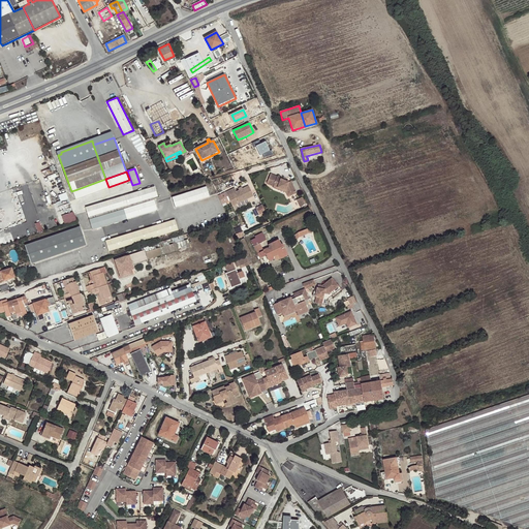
[(288,196),(296,193),(290,182),(288,183),(281,180),(281,178),(271,174),(267,184),(279,188),(285,191),(288,196)]
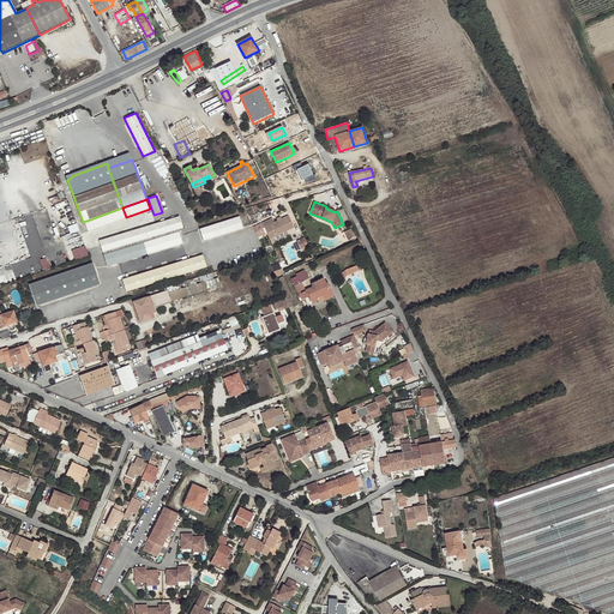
[(94,229),(126,217),(122,208),(90,220),(94,229)]
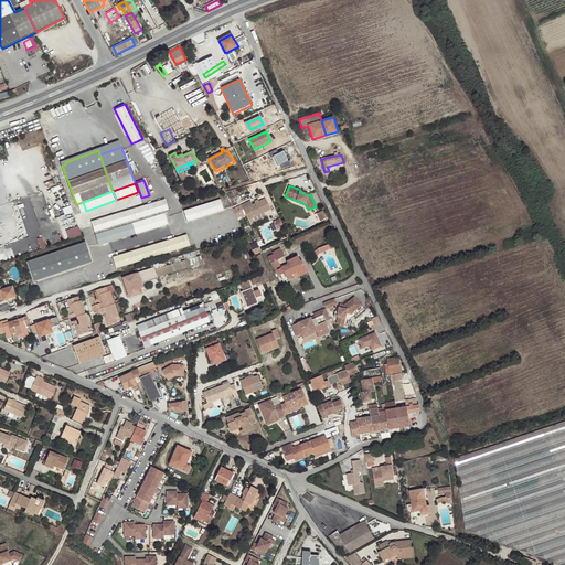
[(92,222),(95,233),(170,210),(166,199),(92,222)]
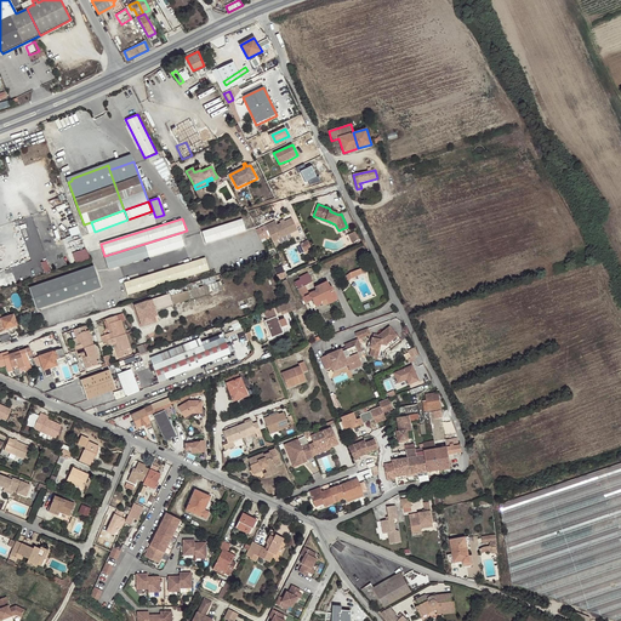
[(243,218),(203,232),(206,244),(248,232),(243,218)]
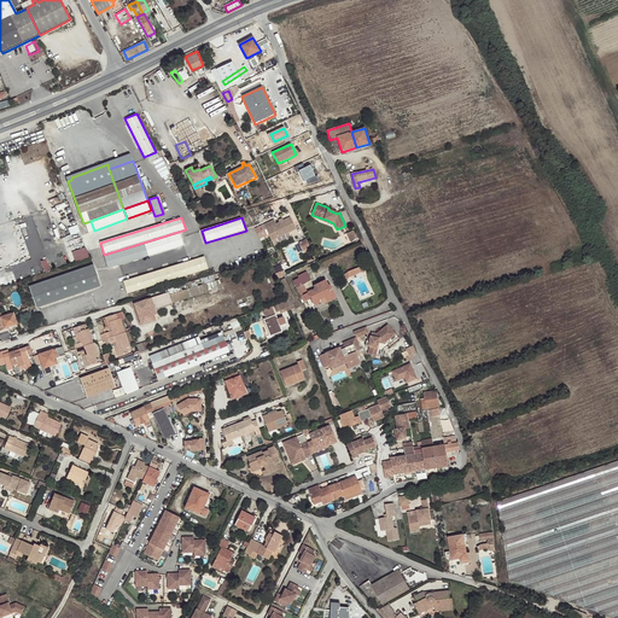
[(274,220),(264,225),(272,240),(297,229),(291,217),(284,221),(279,222),(277,223),(274,220)]
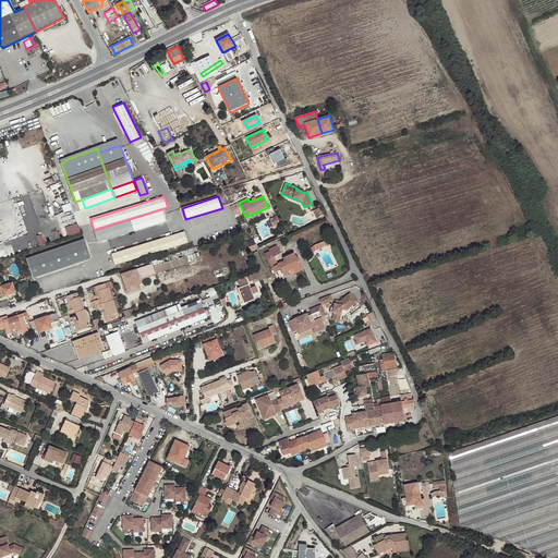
[(63,205),(67,211),(74,208),(72,202),(63,205)]
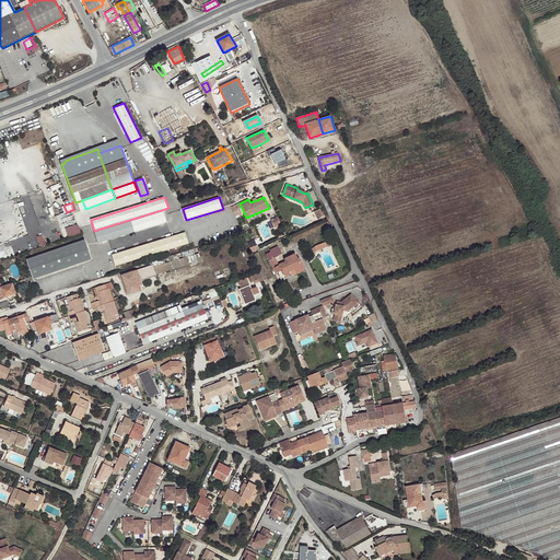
[(314,212),(318,220),(324,217),(319,209),(314,212)]
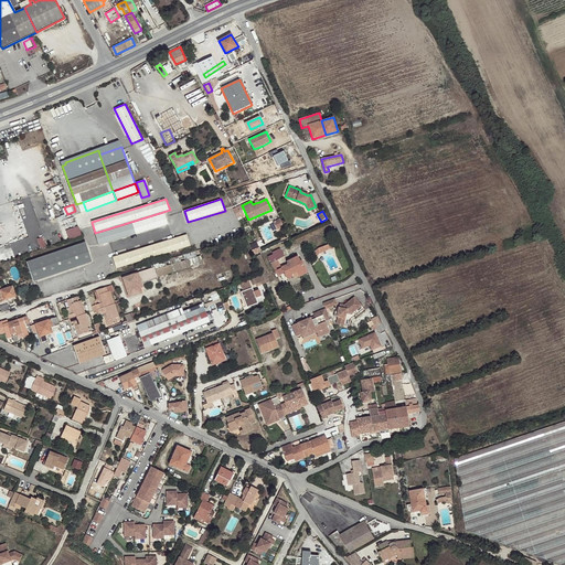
[(95,235),(99,246),(169,224),(166,213),(95,235)]
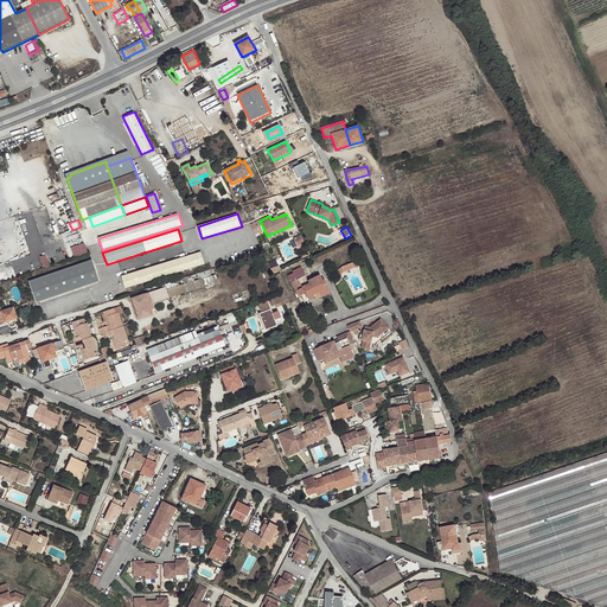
[(296,236),(299,248),(307,247),(305,235),(296,236)]
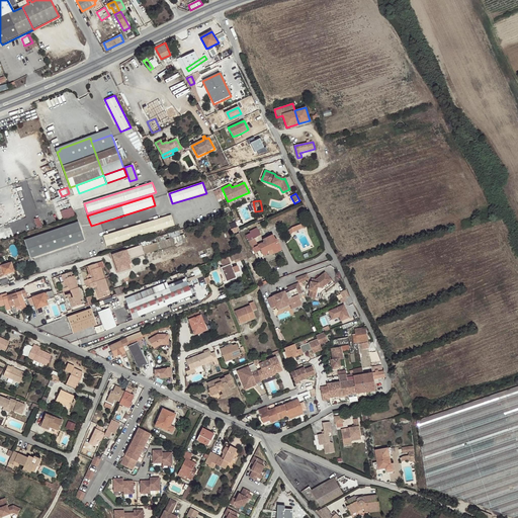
[(62,210),(65,219),(77,214),(74,206),(62,210)]
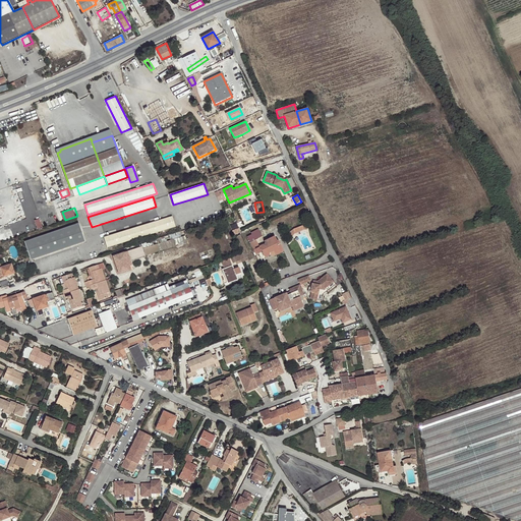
[(173,217),(104,237),(107,247),(176,227),(173,217)]
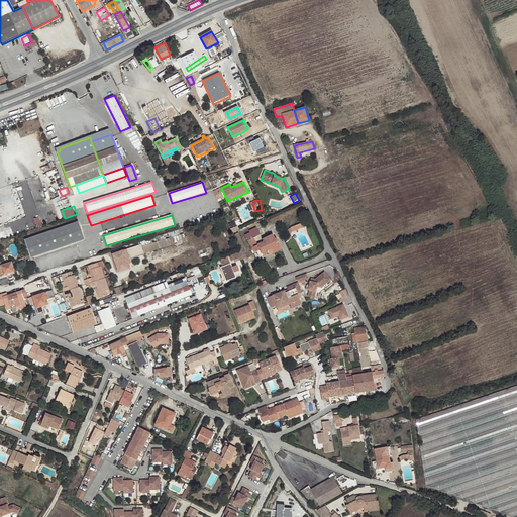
[(236,219),(229,222),(234,232),(240,230),(236,219)]
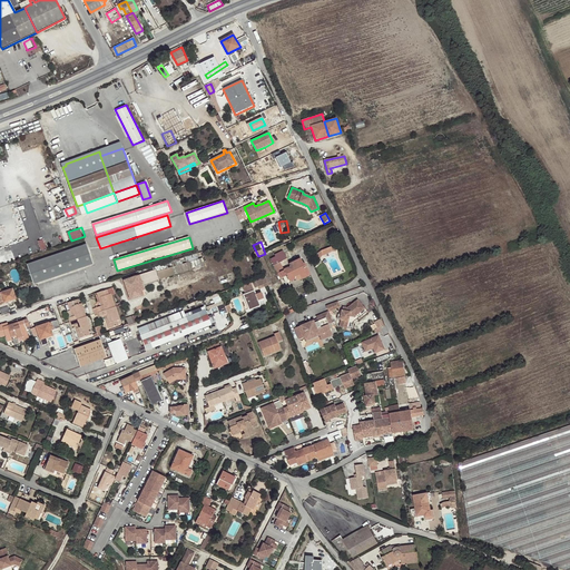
[(27,265),(33,285),(92,265),(87,246),(27,265)]
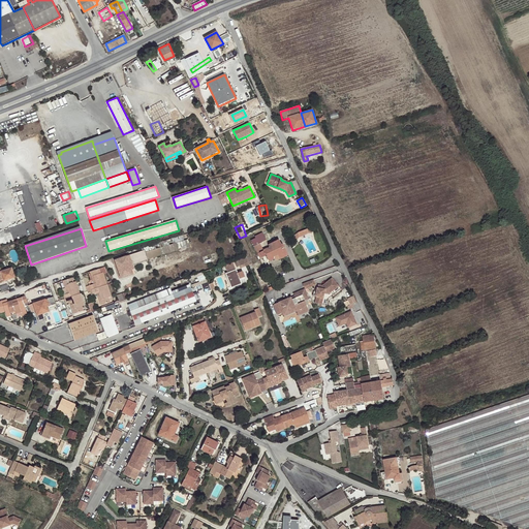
[(312,229),(307,229),(298,232),(296,235),(298,240),(300,237),(307,234),(311,234),(312,229)]
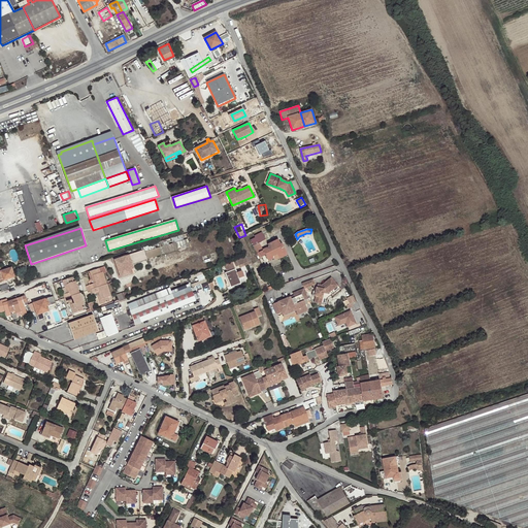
[(162,240),(163,242),(170,239),(187,234),(187,233),(162,240)]
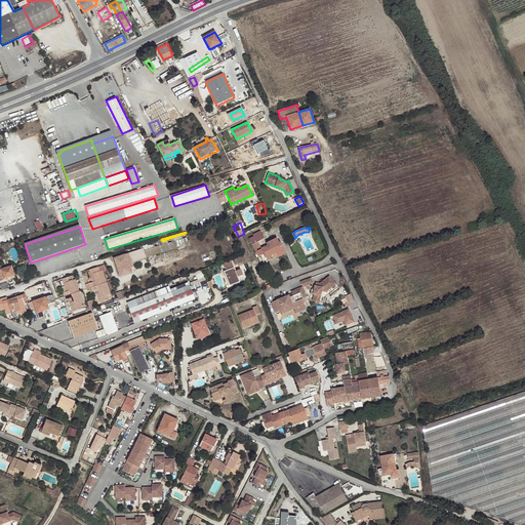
[(186,233),(169,238),(173,249),(186,246),(184,239),(187,238),(186,233)]
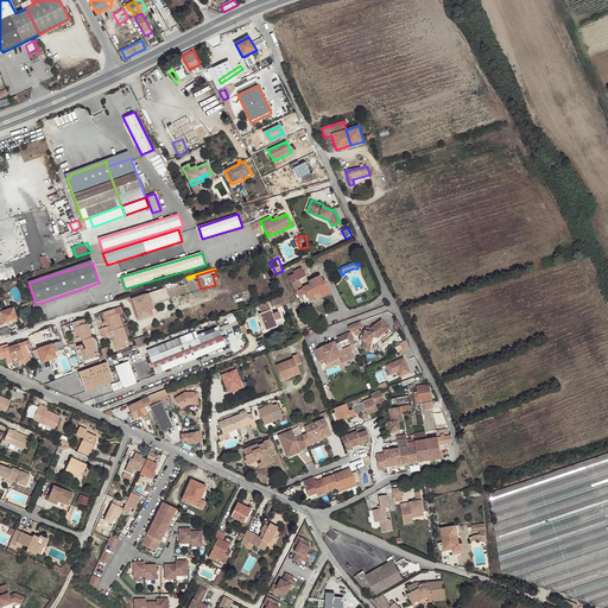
[(290,279),(292,283),(305,276),(303,271),(292,276),(293,278),(290,279)]
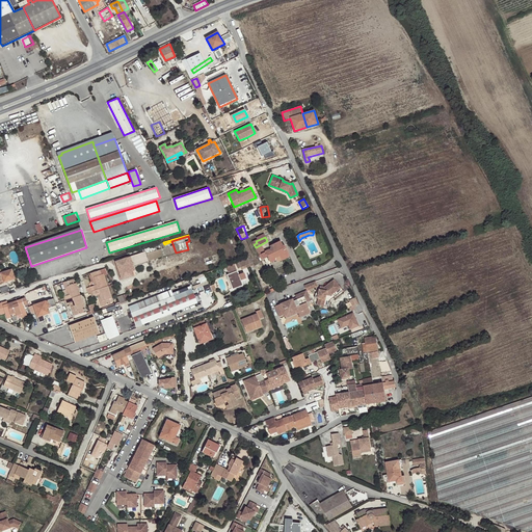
[(245,240),(240,242),(246,257),(250,256),(251,255),(245,240)]
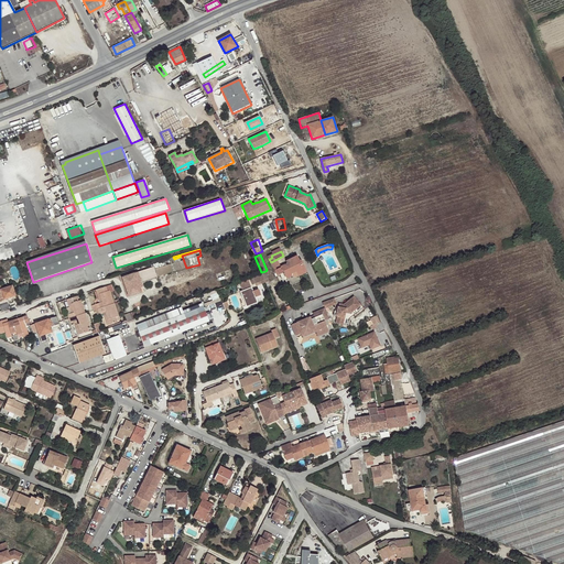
[(160,268),(159,263),(153,266),(155,270),(159,269),(161,275),(186,268),(182,256),(174,259),(176,262),(160,268)]
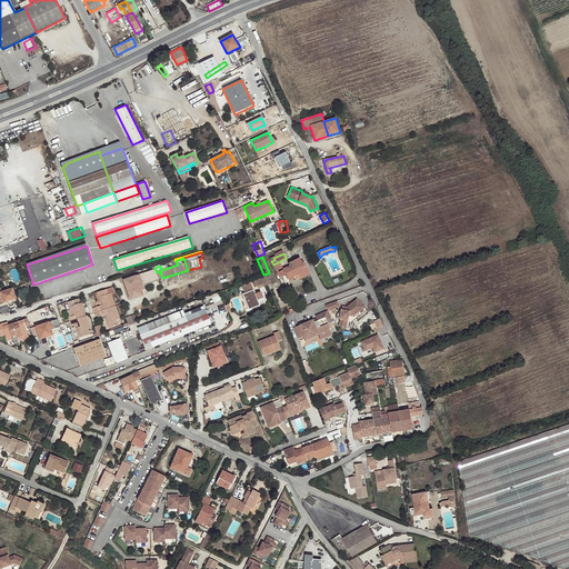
[(286,258),(273,265),(280,278),(282,277),(286,283),(289,281),(288,279),(296,276),(297,277),(299,277),(300,277),(301,276),(309,272),(303,262),(302,263),(300,258),(289,263),(286,258)]
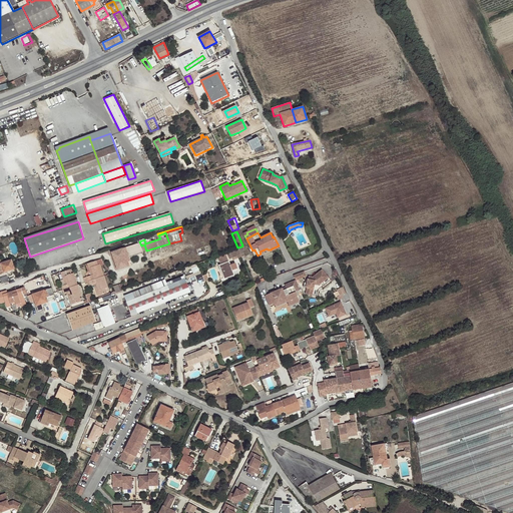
[(141,245),(139,241),(137,242),(111,252),(117,270),(128,266),(126,261),(126,259),(128,258),(143,252),(140,245),(141,245)]
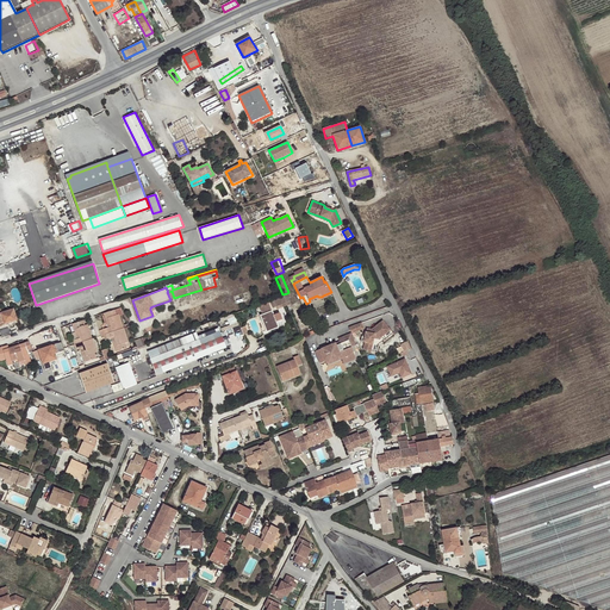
[(309,299),(310,302),(316,299),(317,299),(318,299),(319,299),(321,299),(323,299),(332,294),(331,292),(323,296),(322,297),(321,297),(318,297),(317,296),(309,299)]
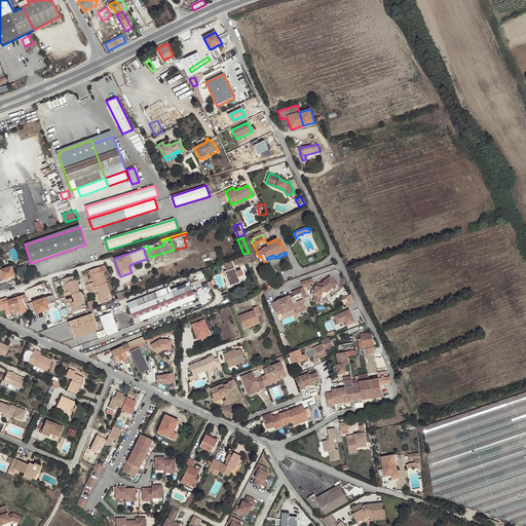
[(245,255),(235,258),(238,264),(247,261),(245,255)]
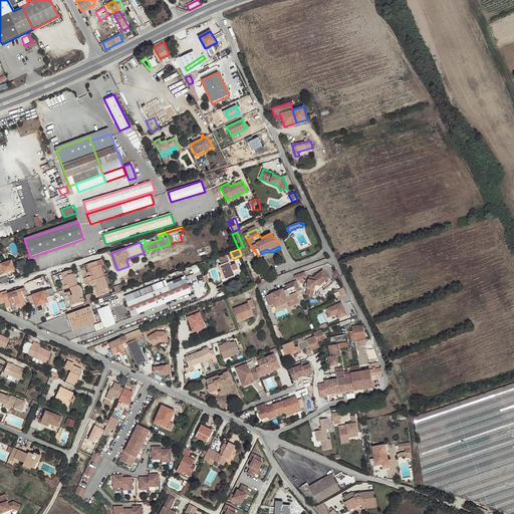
[(0,274),(6,272),(11,271),(14,269),(11,260),(0,263),(0,274)]
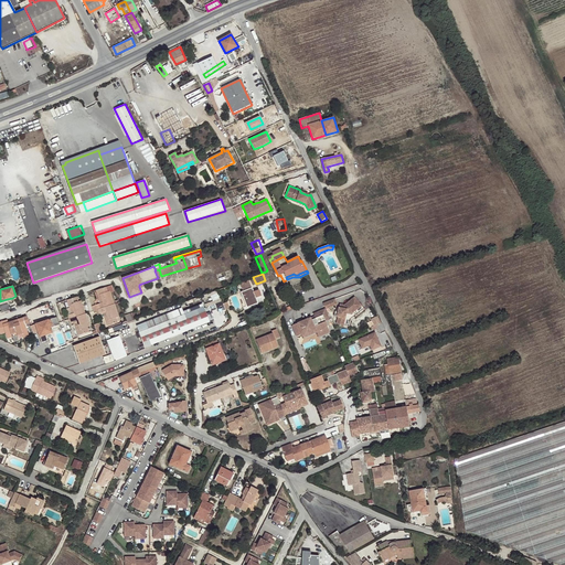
[(96,290),(98,299),(102,298),(103,302),(100,304),(96,305),(97,309),(114,304),(109,291),(107,291),(106,287),(96,290)]
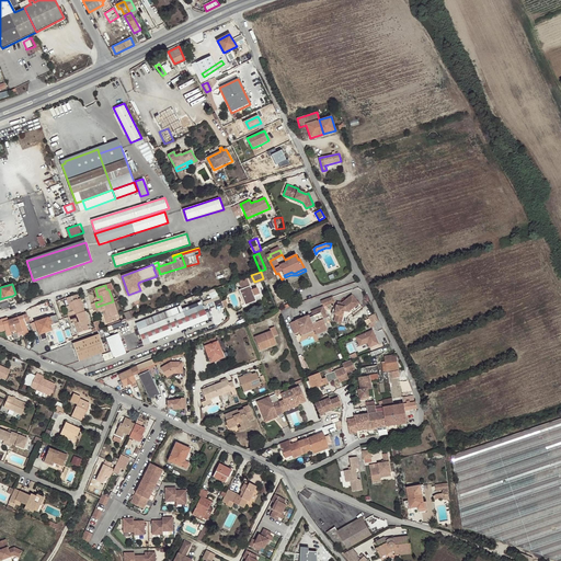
[(250,286),(240,290),(245,305),(255,300),(253,296),(260,294),(258,287),(251,290),(250,286)]
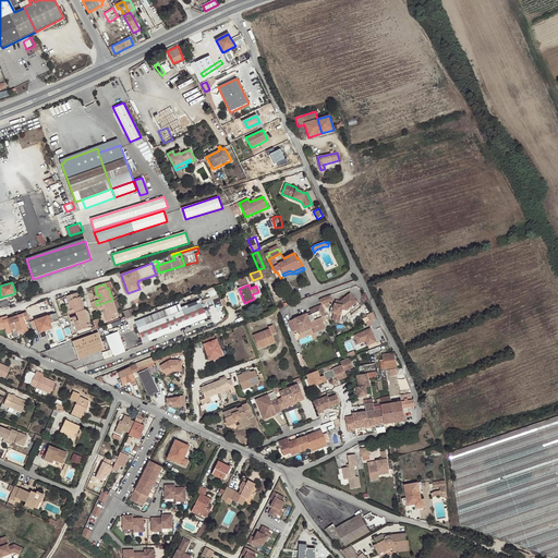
[(77,298),(76,293),(65,296),(69,305),(71,304),(73,308),(67,311),(68,315),(84,310),(80,296),(77,298)]
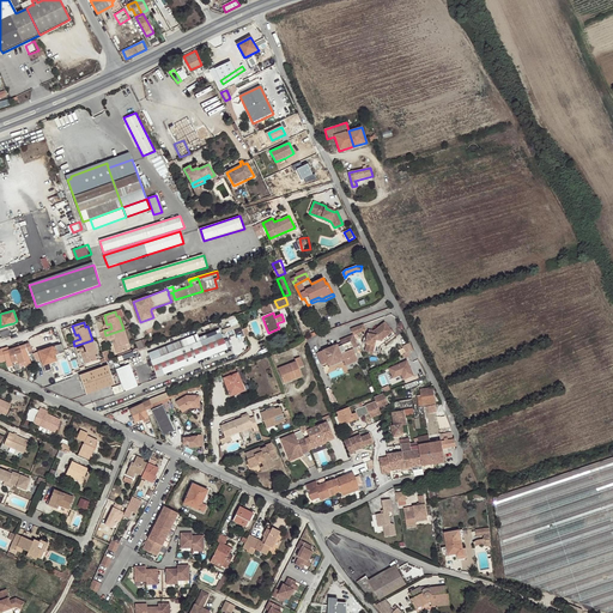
[(366,344),(365,352),(372,353),(376,340),(381,341),(392,333),(384,323),(374,332),(372,334),(368,334),(365,344),(366,344)]
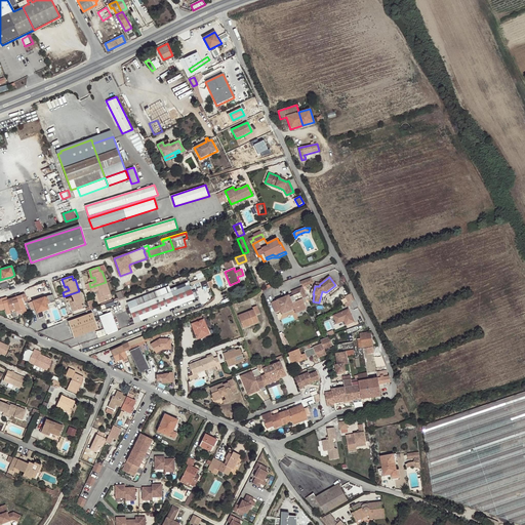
[(303,287),(313,283),(311,278),(300,282),(303,287)]
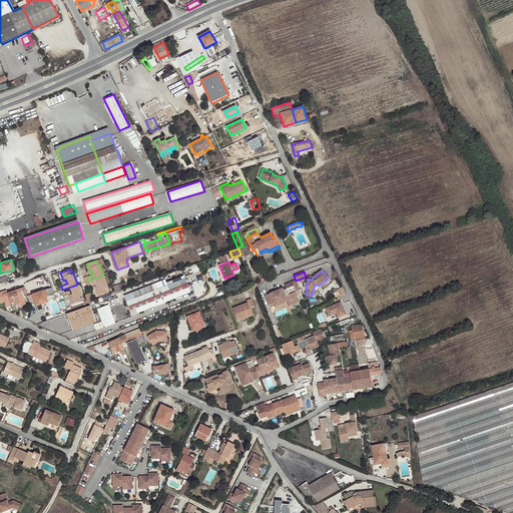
[(103,276),(88,281),(90,285),(94,284),(96,283),(97,287),(95,288),(97,296),(106,293),(105,289),(107,288),(103,276)]
